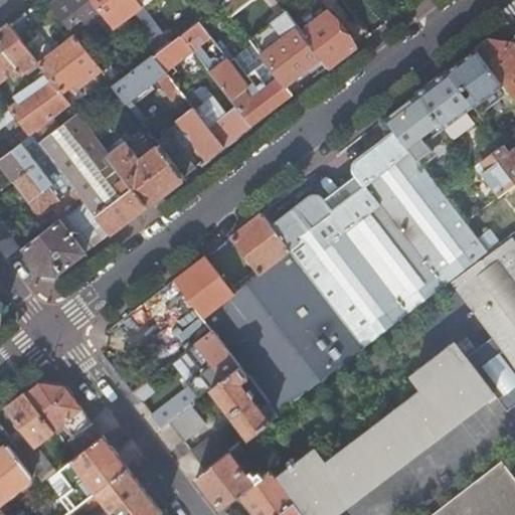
[(102,16),(90,0),(57,0),(50,5),(74,37),(96,20),(102,16)]
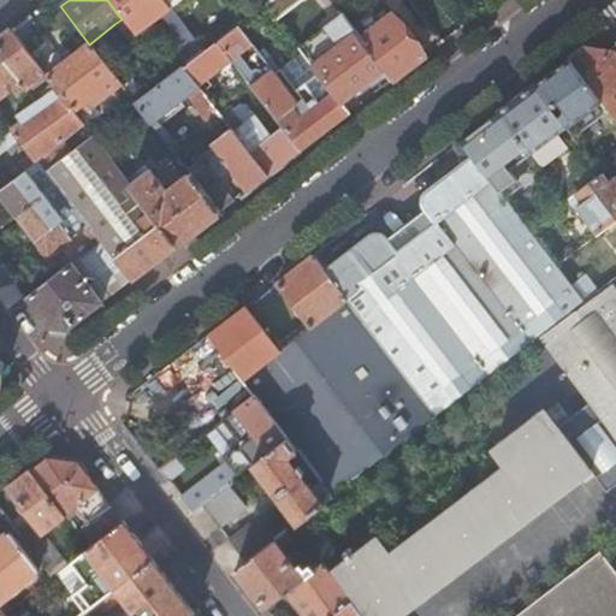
[(153,5),(160,0),(107,0),(122,19),(128,25),(153,5)]
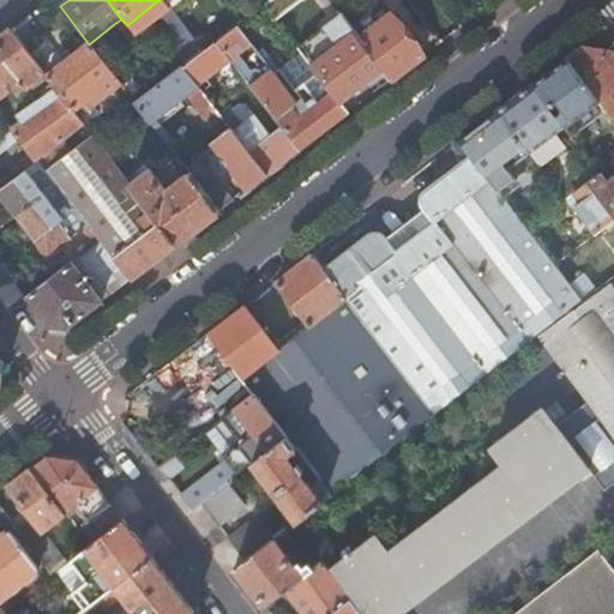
[(168,7),(163,0),(160,0),(152,5),(179,38),(187,31),(168,7)]
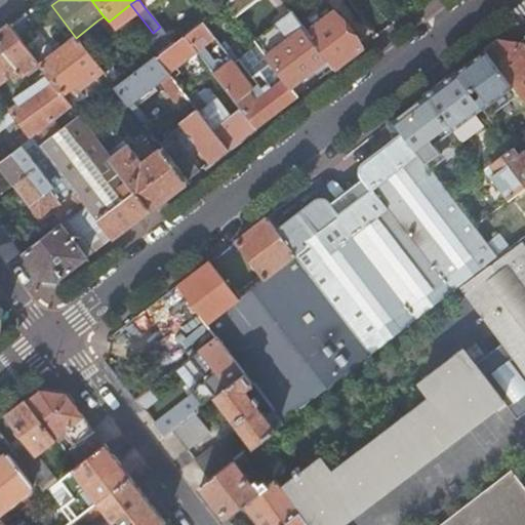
[(225,3),(229,0),(202,0),(196,5),(206,18),(225,3)]
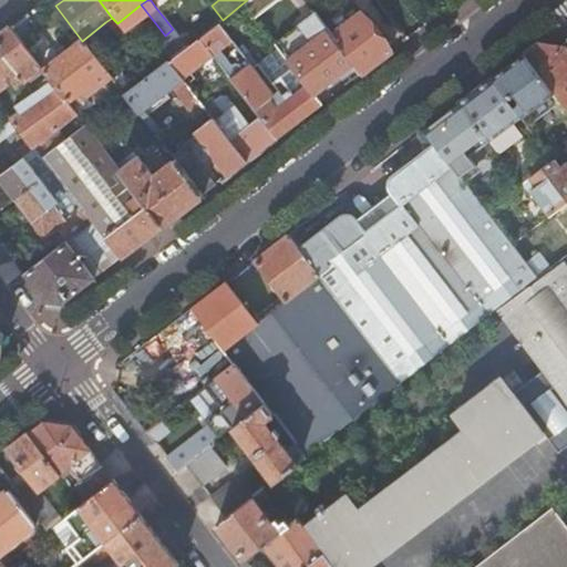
[(284,0),(247,0),(243,3),(257,21),(284,0)]
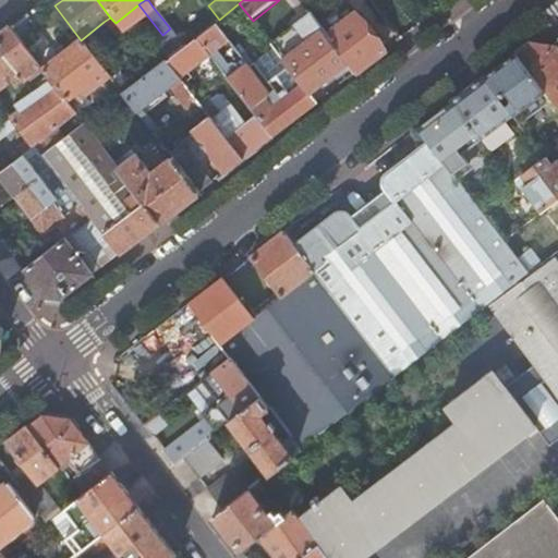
[(354,74),(385,51),(355,14),(326,37),(348,65),(354,74)]
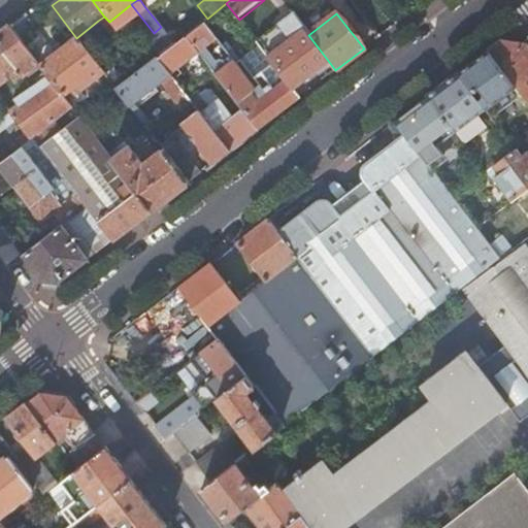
[(308,35),(293,14),(257,43),(285,79),(293,90),(322,68),(329,62),(308,35)]
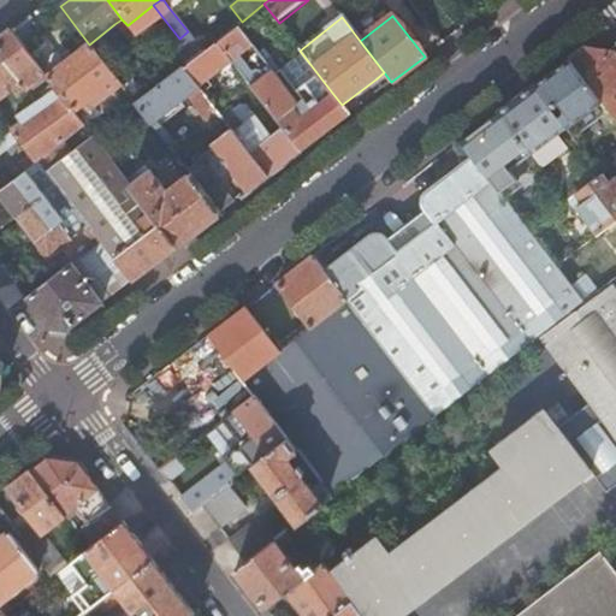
[(122,19),(114,24),(123,34),(130,28),(128,25),(122,19)]
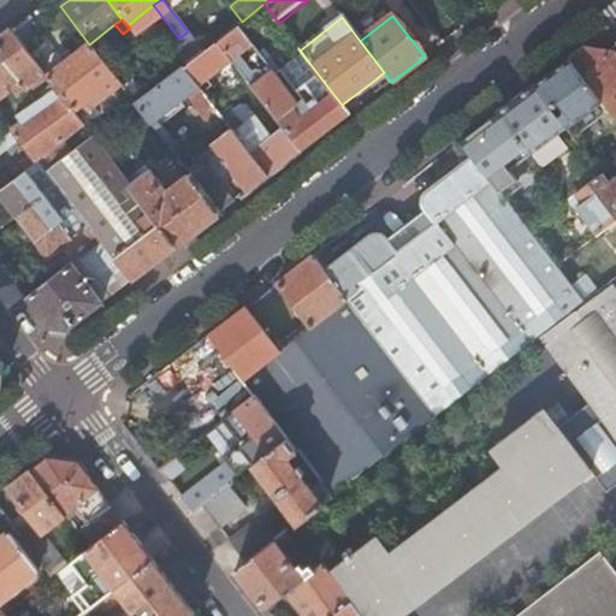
[(236,67),(244,61),(261,48),(242,22),(215,41),(231,61),(236,67)]
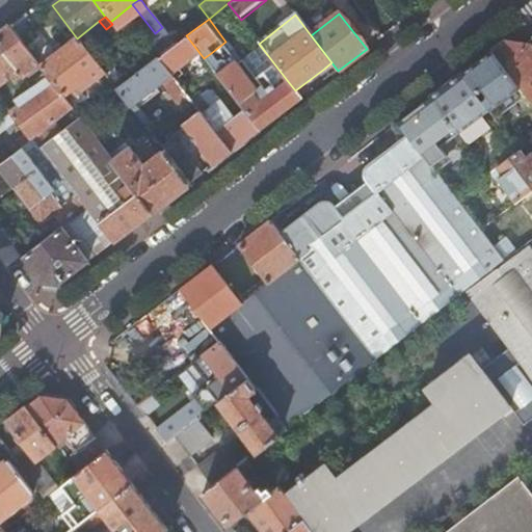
[(37,64),(9,27),(0,33),(0,83),(9,76),(15,82),(37,64)]
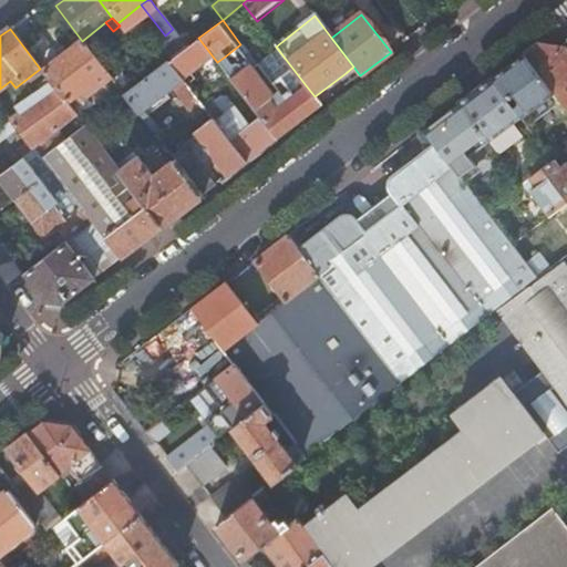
[(173,58),(186,47),(173,29),(165,35),(160,39),(173,58)]
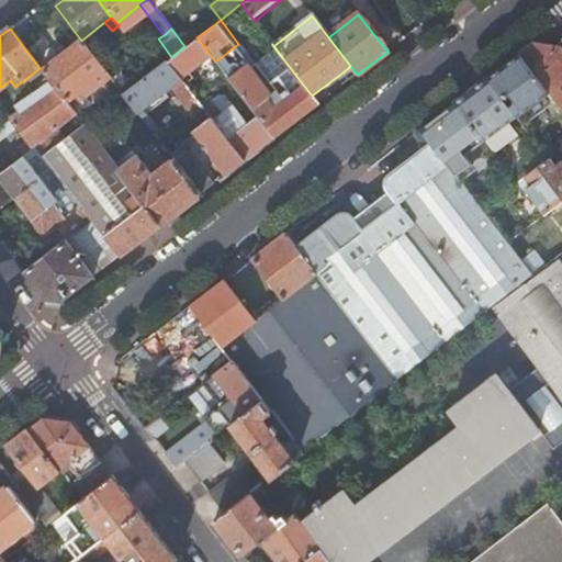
[(195,68),(211,56),(197,37),(184,46),(171,57),(167,60),(181,80),(195,68)]
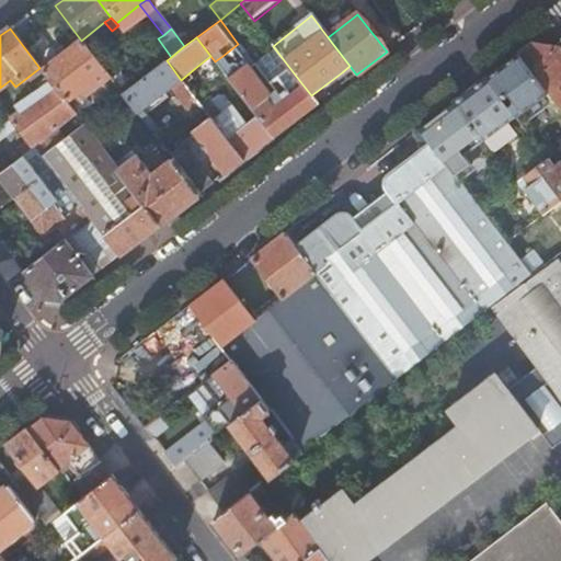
[(70,107),(110,77),(81,41),(61,56),(42,71),(48,79),(54,87),(70,107)]
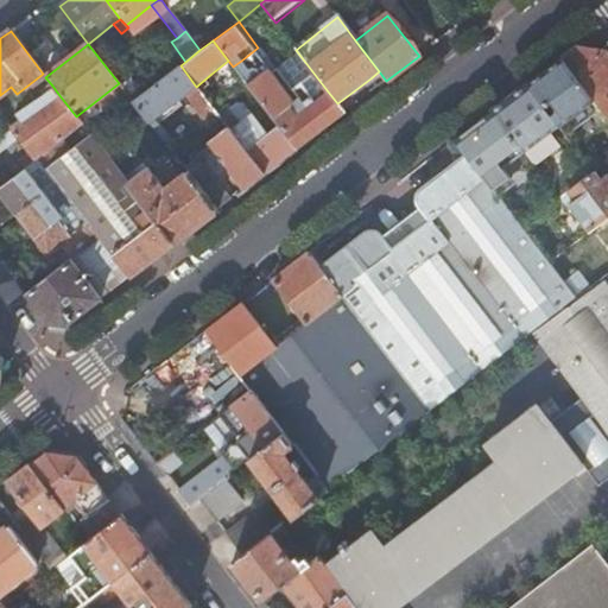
[(601,112),(607,121),(607,58),(603,54),(575,50),(561,61),(597,108),(601,112)]
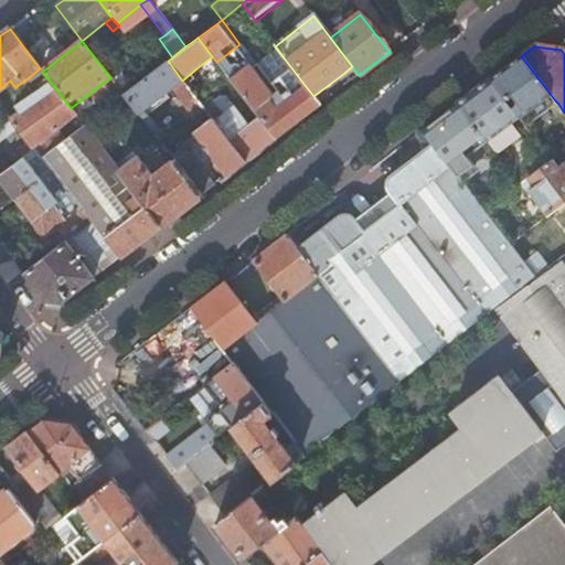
[(212,56),(196,68),(214,91),(230,78),(216,62),(212,56)]
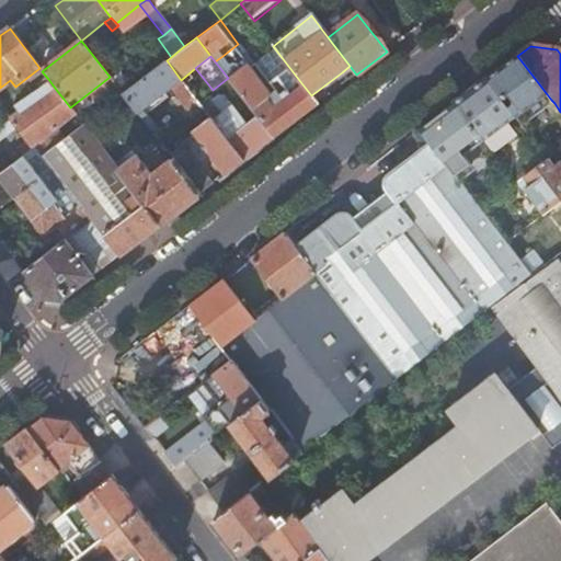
[(274,138),(318,104),(311,95),(302,84),(289,94),(286,91),(277,98),(279,102),(273,106),(267,98),(271,95),(243,59),(231,68),(222,56),(215,61),(228,78),(256,116),(274,138)]
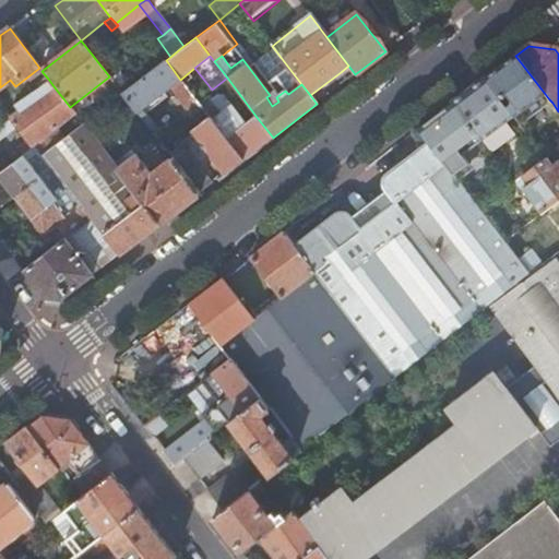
[(515,56),(483,81),(512,119),(516,125),(549,99),(515,56)]
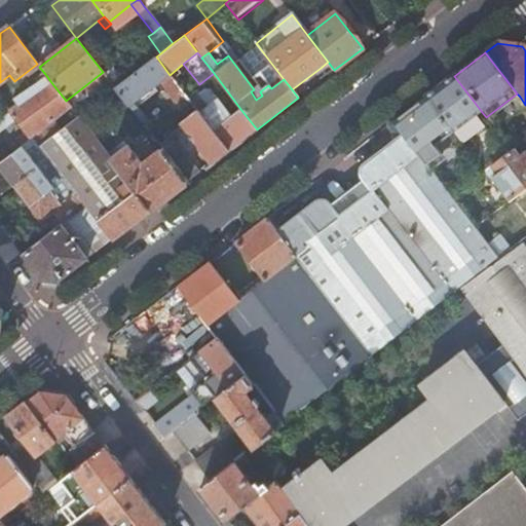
[(190,102),(187,97),(170,75),(156,57),(150,62),(144,67),(115,88),(129,106),(160,82),(179,111),(190,102)]
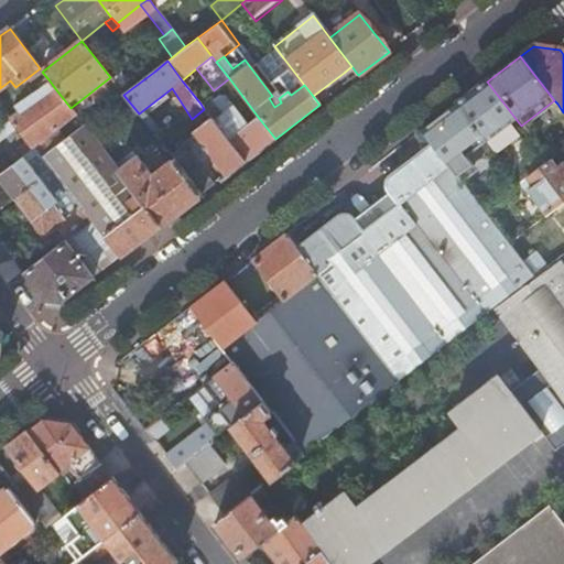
[(154,72),(161,66),(158,61),(150,66),(154,72)]
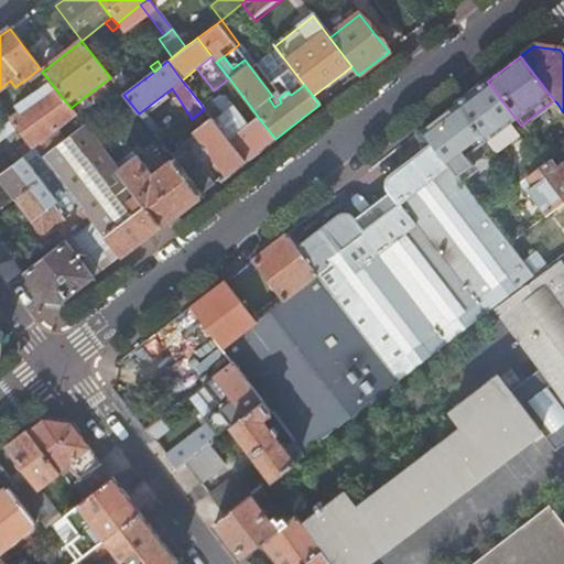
[(350,82),(358,75),(351,66),(344,73),(350,82)]
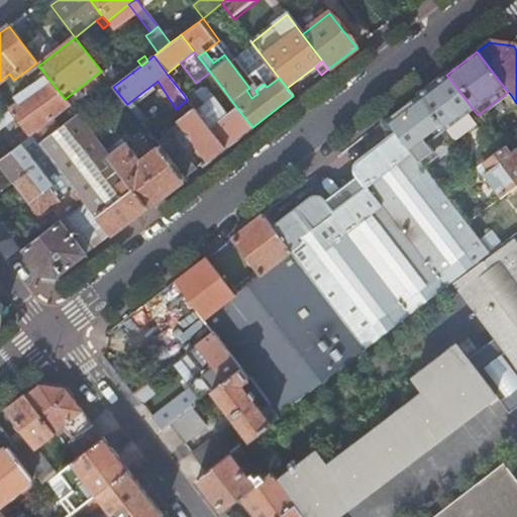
[(117,80),(110,70),(104,75),(112,84),(117,80)]
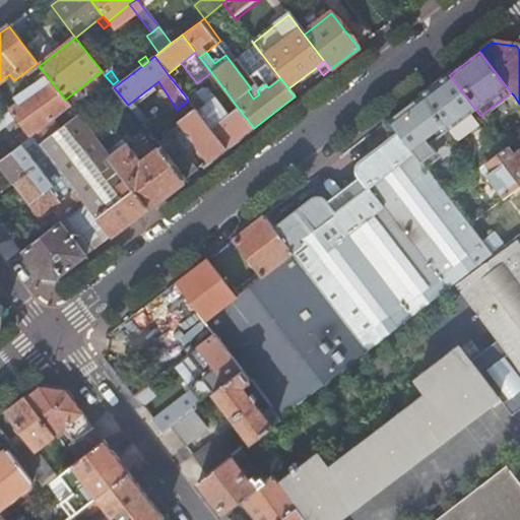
[(50,80),(45,73),(11,98),(16,105),(50,80)]
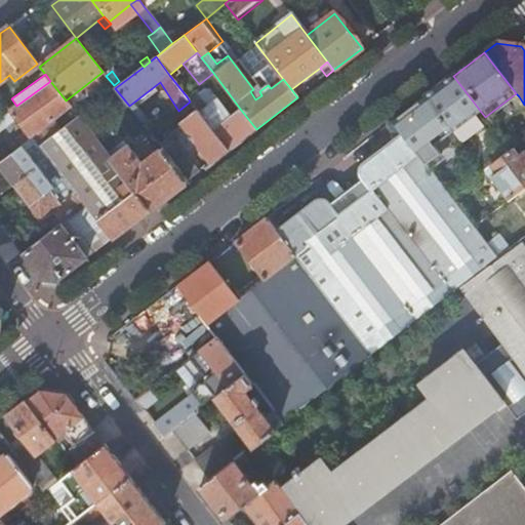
[(453,76),(423,98),(451,134),(468,121),(472,126),(477,122),(473,117),(481,112),(453,76)]
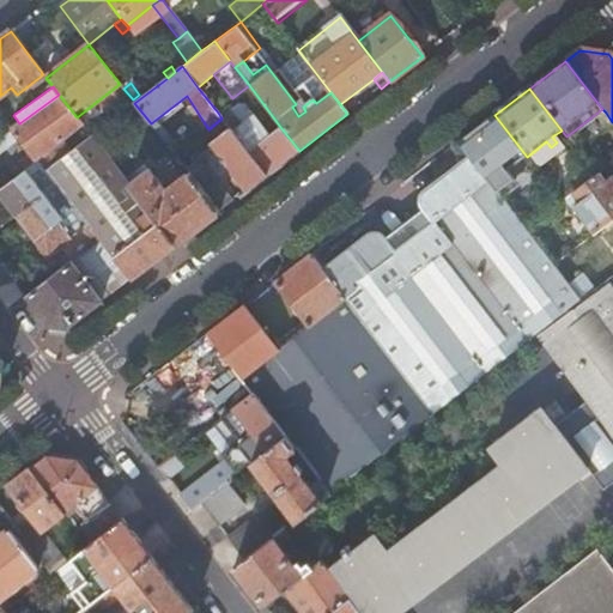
[(35,162),(84,126),(77,117),(59,95),(19,123),(11,129),(11,132),(17,138),(35,162)]
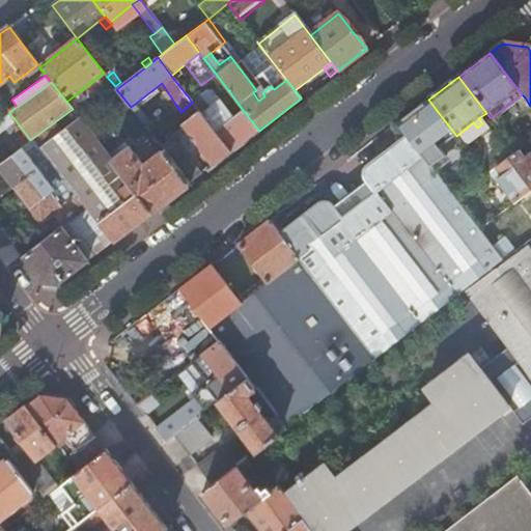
[(230,152),(259,131),(243,110),(232,118),(219,100),(208,108),(195,92),(189,98),(192,103),(198,111),(230,152)]
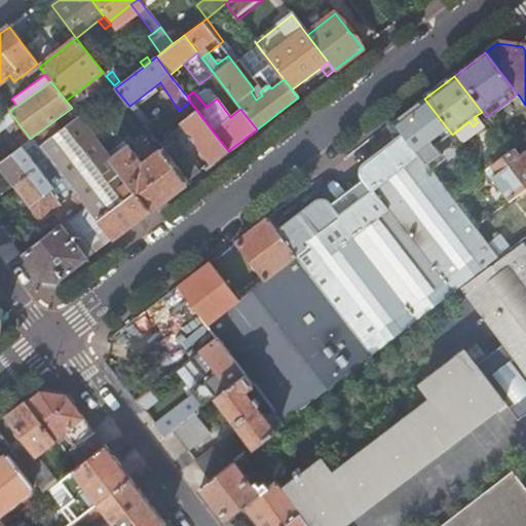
[(486,117),(489,120),(520,97),(517,94),(486,117)]
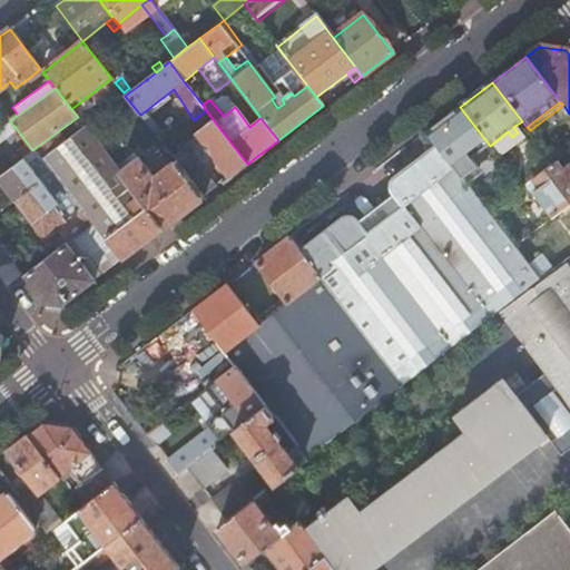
[(460,107),(426,133),(436,146),(468,186),(483,175),(471,160),(490,146),(460,107)]
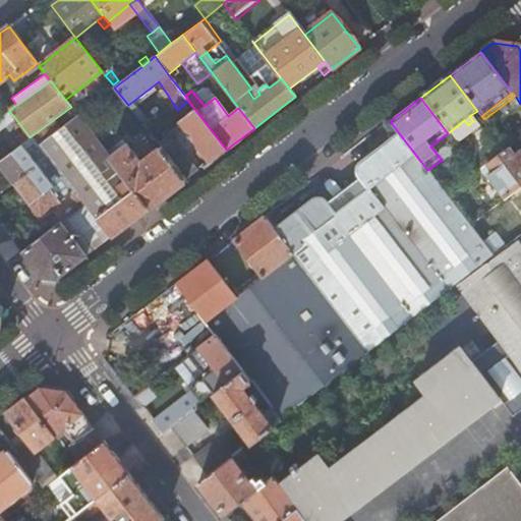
[(208,164),(226,150),(194,109),(177,122),(180,126),(175,130),(179,135),(179,140),(185,148),(192,142),(208,164)]
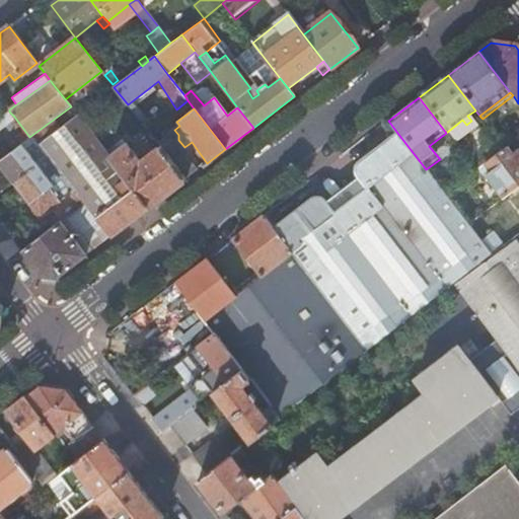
[(9,121),(14,117),(9,112),(5,115),(9,121)]
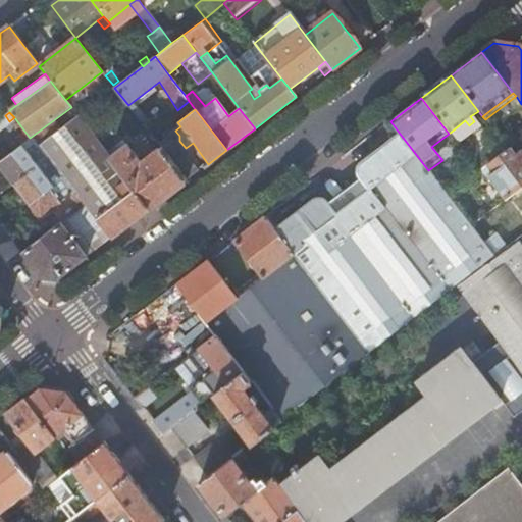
[(108,241),(150,209),(109,157),(77,116),(37,147),(46,159),(61,179),(72,194),(83,206),(108,241)]
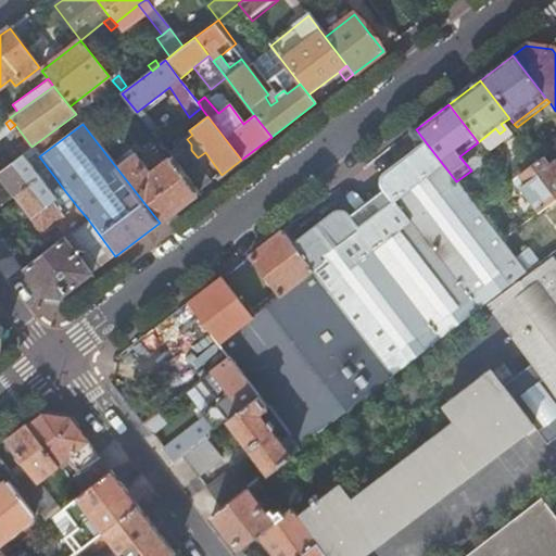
[(292,244),(314,274),(392,375),(526,272),(456,181),(426,142),(417,149),(417,150),(402,162),(384,175),(382,179),(381,184),(381,186),(383,190),(349,216),(344,214),(342,214),(338,213),(333,215),(302,239),(301,238),(292,244)]
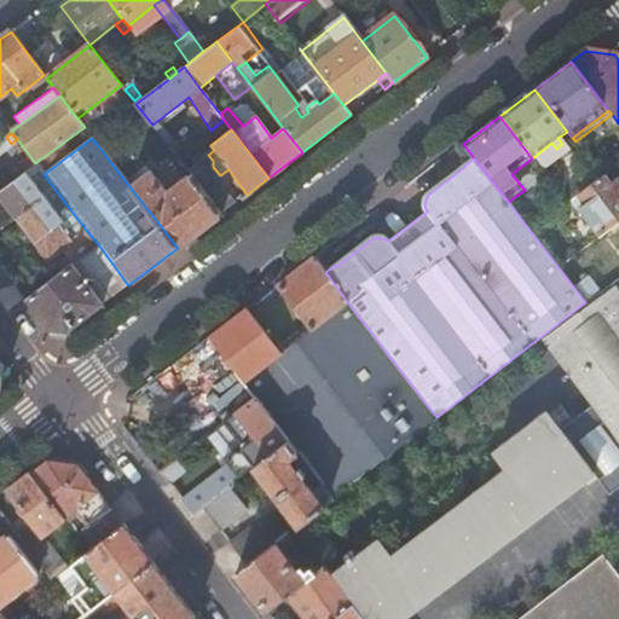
[(221,214),(233,204),(200,160),(186,169),(191,175),(221,214)]
